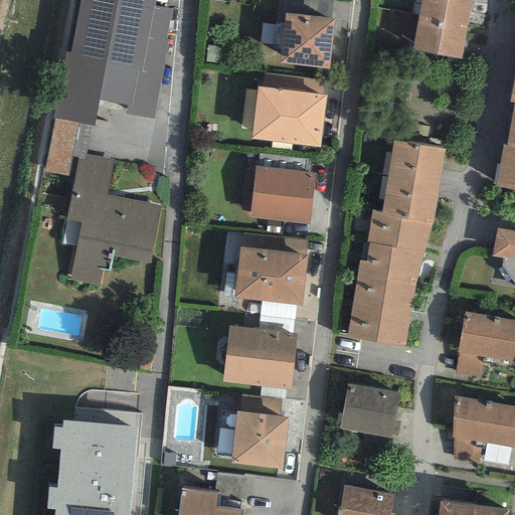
[(154,0),(77,0),(53,118),(77,123),(94,126),(99,100),(127,106),(130,106),(137,70),(141,71),(153,6),(154,0)]
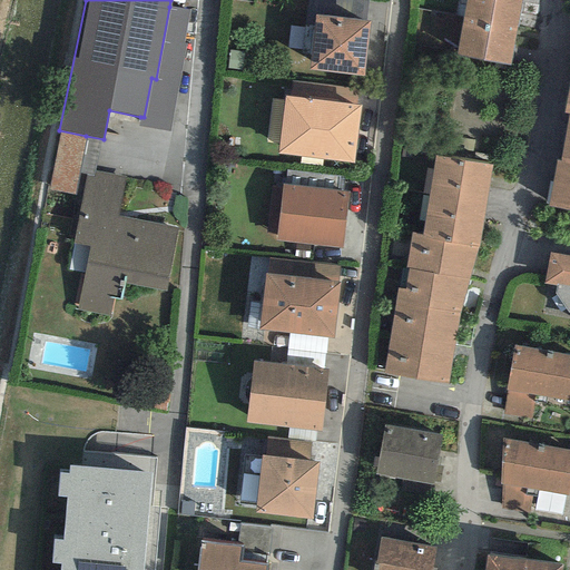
[(516,31),(521,0),(465,0),(462,21),(516,31)]
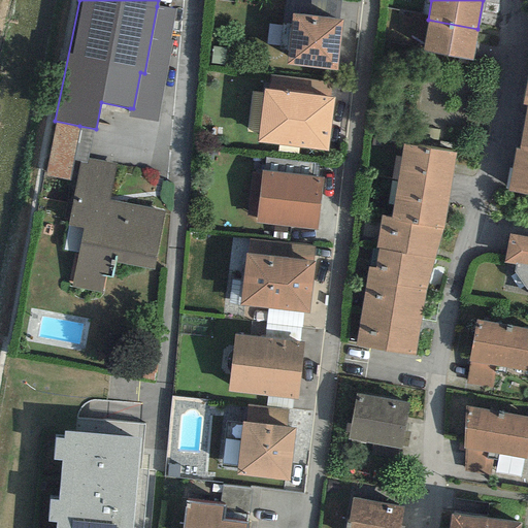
[(174,9),(157,6),(144,73),(140,72),(133,108),(130,108),(128,117),(157,122),(171,40),(169,40),(174,9)]
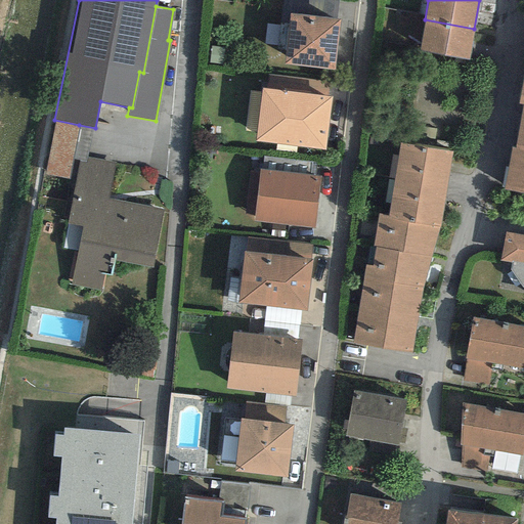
[(339,16),(289,9),(282,59),(333,66),(339,16)]
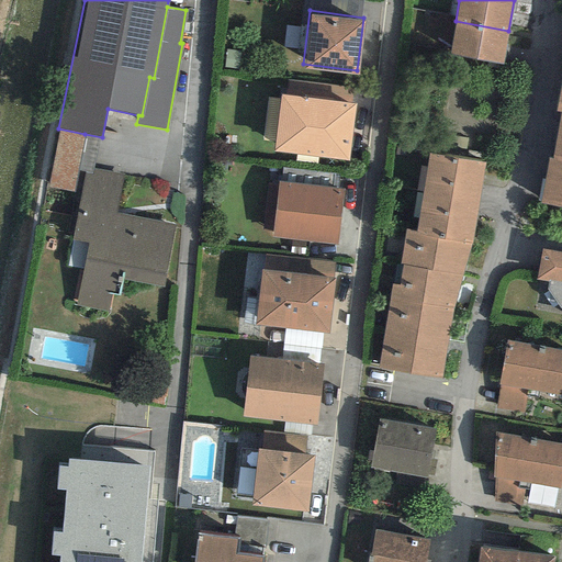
[(503,65),(508,31),(456,21),(449,56),(503,65)]
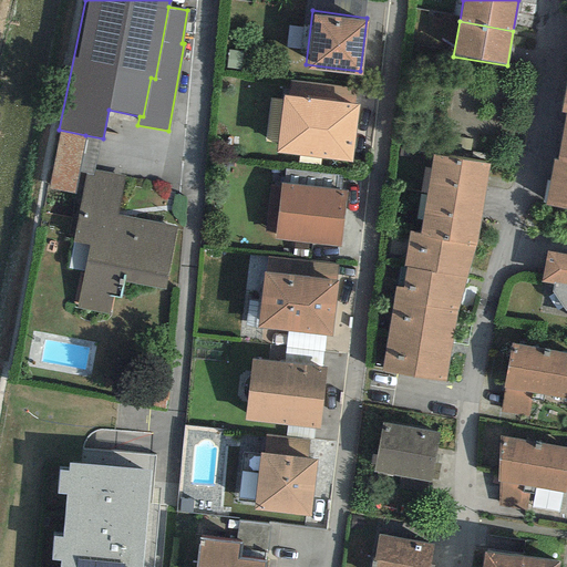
[(358,102),(284,92),(277,150),(351,160),(358,102)]
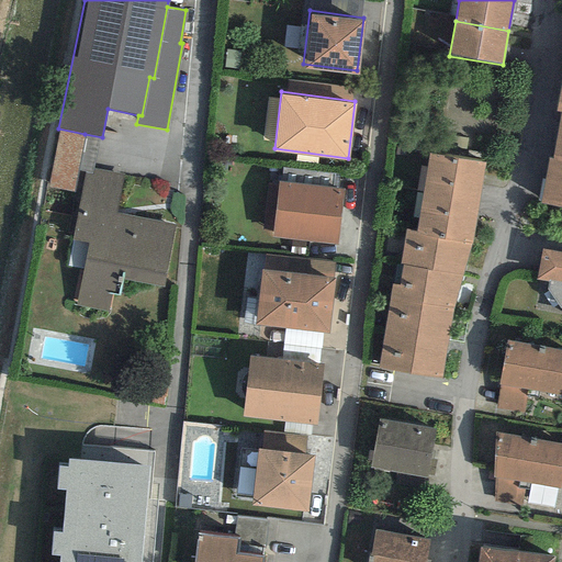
[(561,112),(561,113),(552,160),(548,159),(540,204),(561,208),(561,112)]
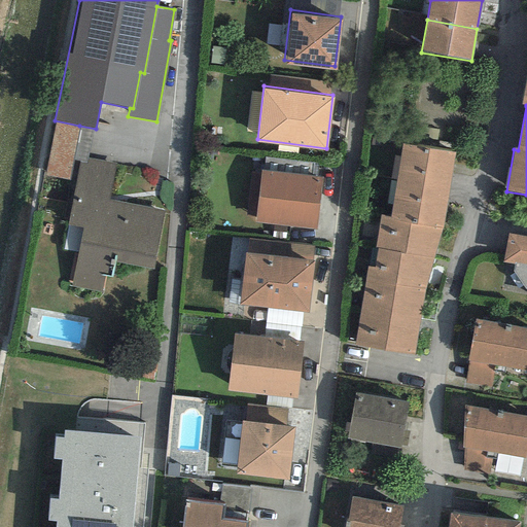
[(68,179),(79,126),(55,120),(43,174),(68,179)]
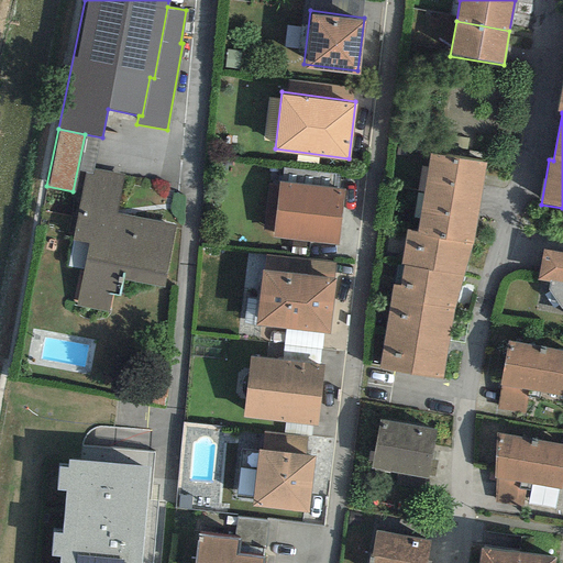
[(486,163),(429,154),(424,184),(481,192),(486,163)]
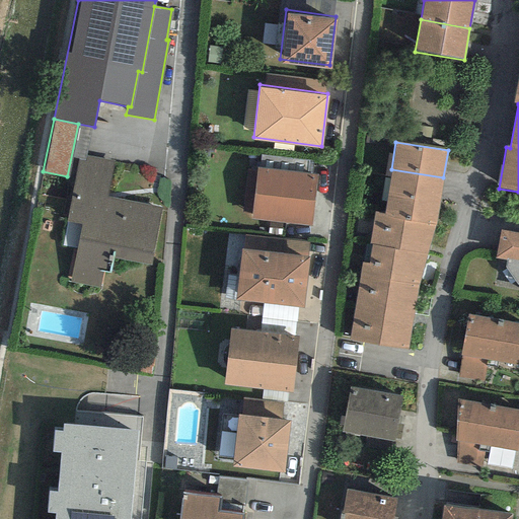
[(150,265),(161,208),(106,198),(114,160),(86,155),(85,161),(78,160),(67,221),(81,224),(70,283),(99,288),(102,272),(109,273),(113,257),(150,265)]
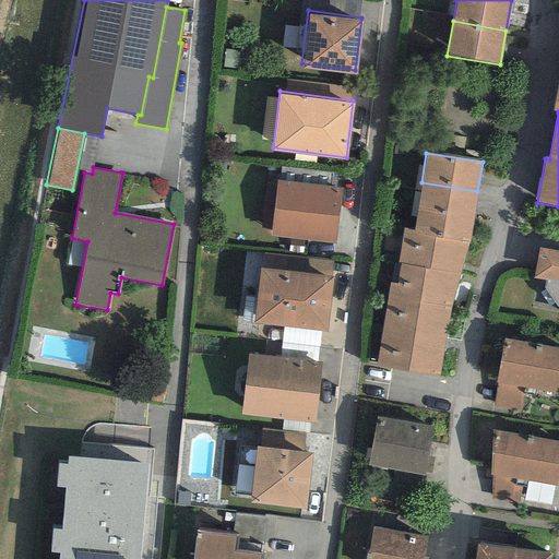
[(334,241),(341,187),(277,179),(271,235),(334,241)]
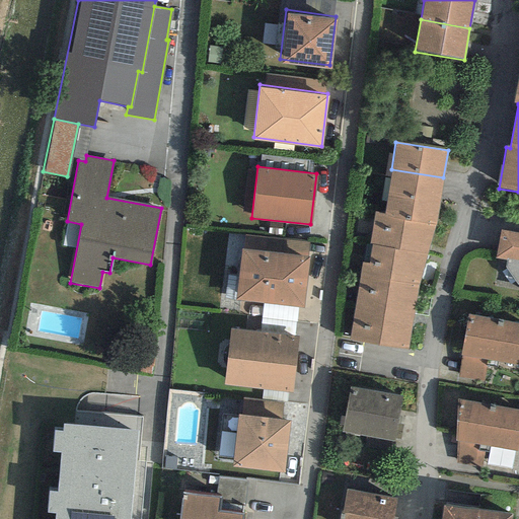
[(439,203),(443,177),(391,169),(384,214),(383,217),(436,225),(439,203)]
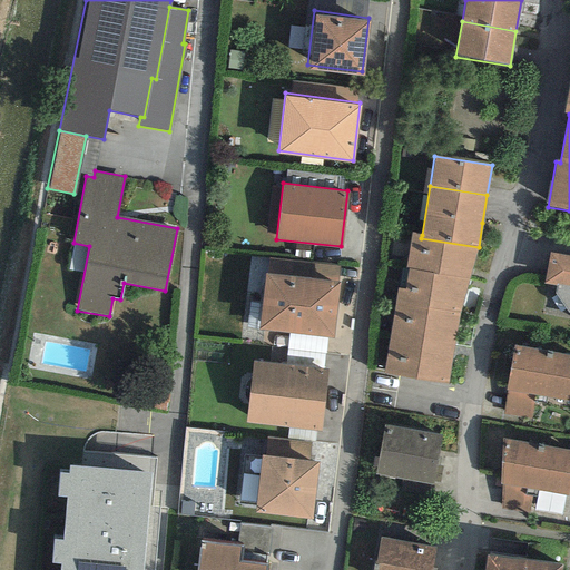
[(467,279),(479,247),(421,238),(422,235),(412,233),(405,268),(409,268),(467,279)]
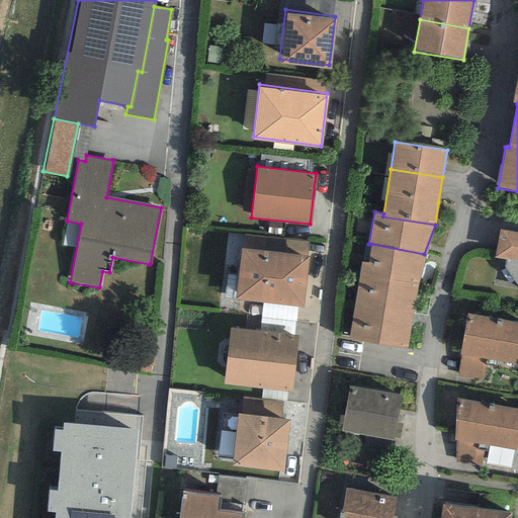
[(517,231),(499,228),(494,255),(517,258),(517,231)]
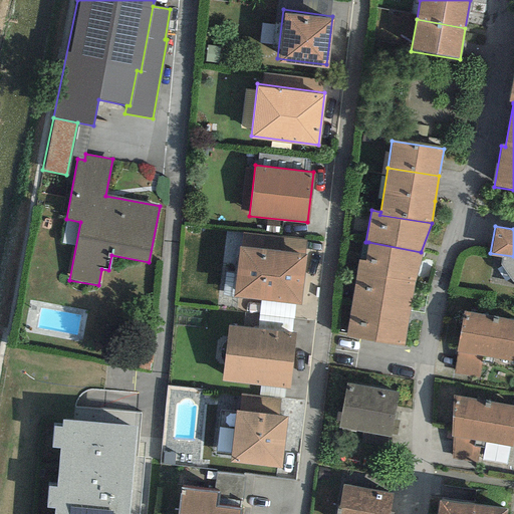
[(415,282),(421,252),(368,242),(364,261),(358,260),(355,273),(415,282)]
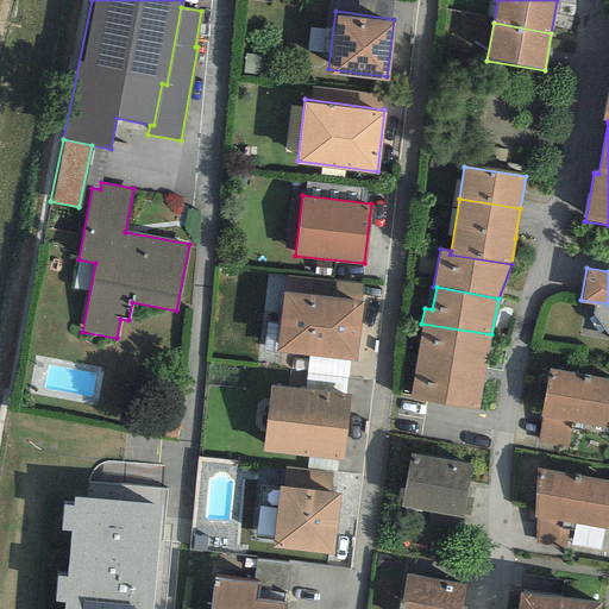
[(365,300),(287,290),(280,351),(307,355),(349,359),(358,360),(365,300)]
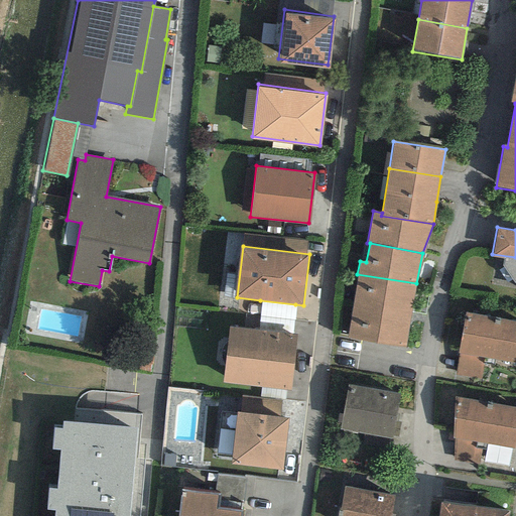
[(410,313),(416,283),(357,274),(352,304),(410,313)]
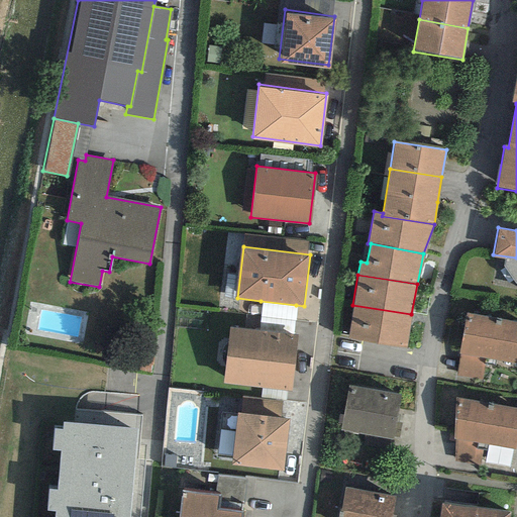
[(257,331),(292,335),(296,305),(261,301),(257,331)]
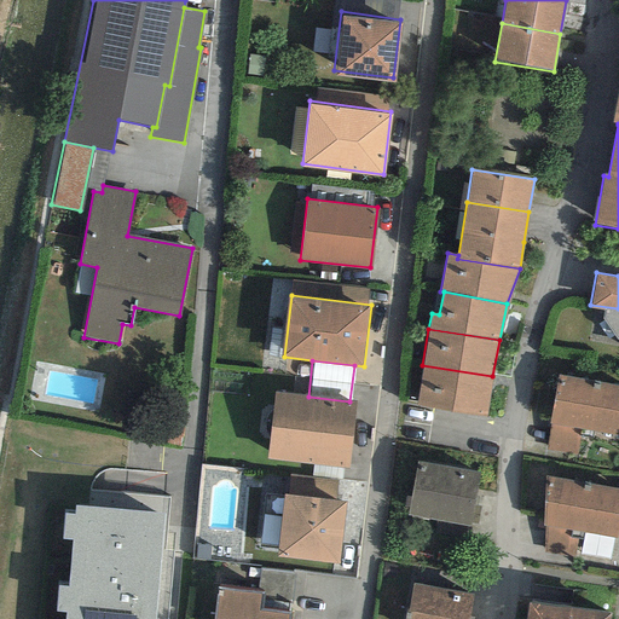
[(486,417),(492,376),(422,365),(415,405),(486,417)]
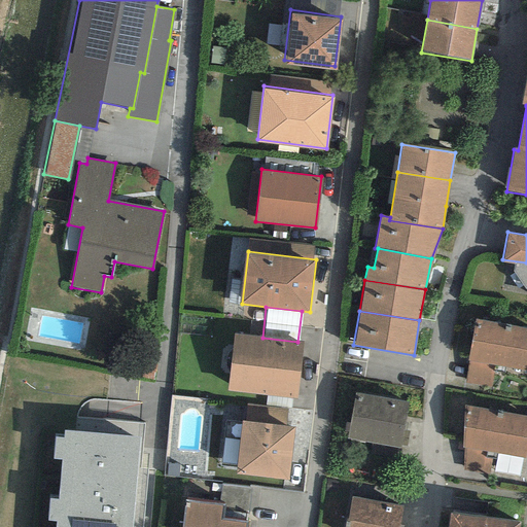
[(526,325),(475,318),(467,356),(464,382),(492,386),(493,363),(526,369),(526,325)]
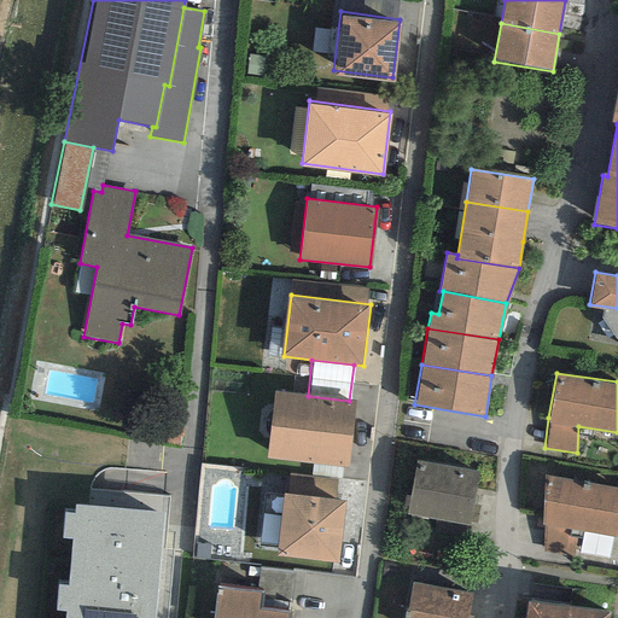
[(308,396),(275,392),(268,456),(350,466),(357,402),(349,401),(308,396)]
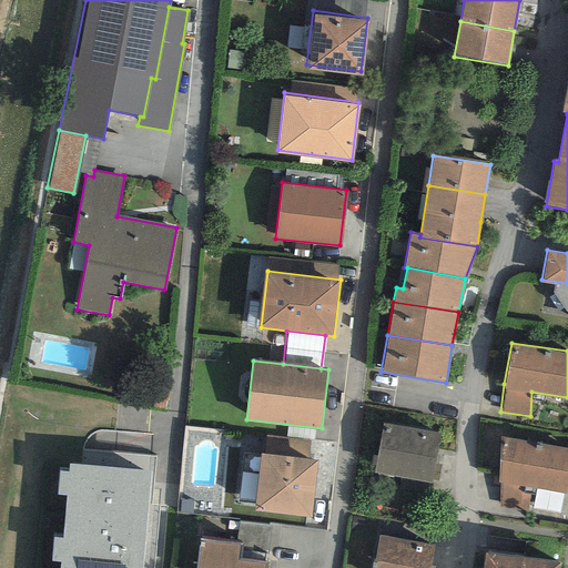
[(440,434),(386,425),(378,473),(397,476),(395,490),(422,495),(424,482),(433,484),(440,434)]
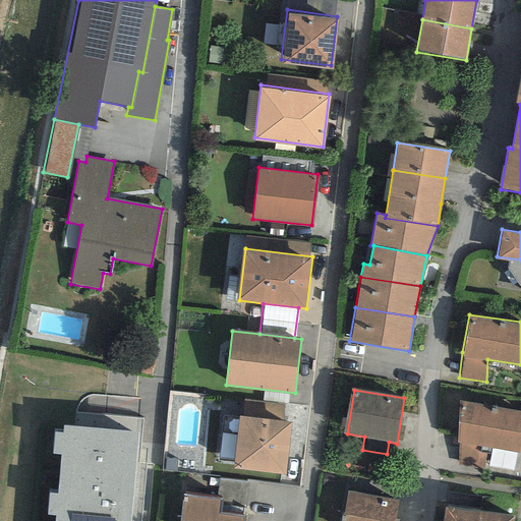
[(520,447),(520,409),(463,400),(457,439),(457,463),(479,466),(479,445),(520,450),(520,447)]
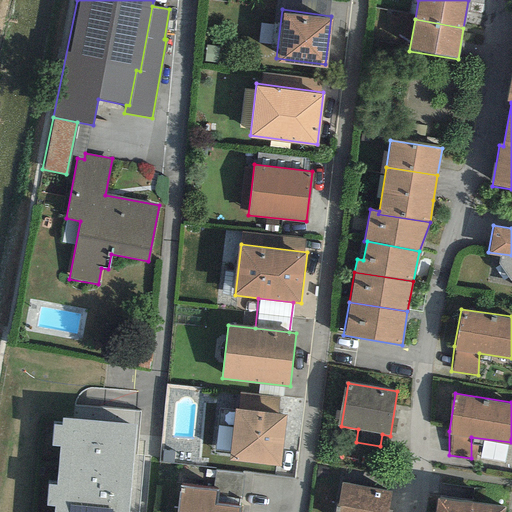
[(286,411),(233,406),(228,457),(281,462),(286,411)]
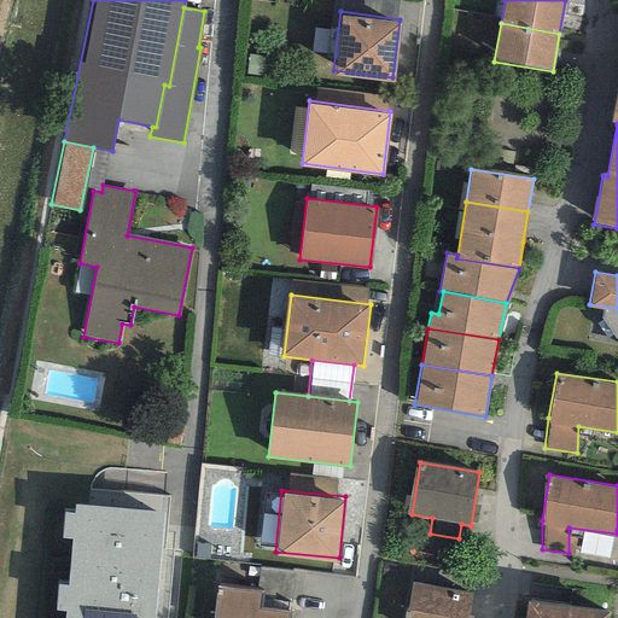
[(153,617),(164,513),(75,505),(74,516),(64,514),(62,538),(71,540),(68,586),(57,586),(54,611),(65,612),(64,617),(153,617)]
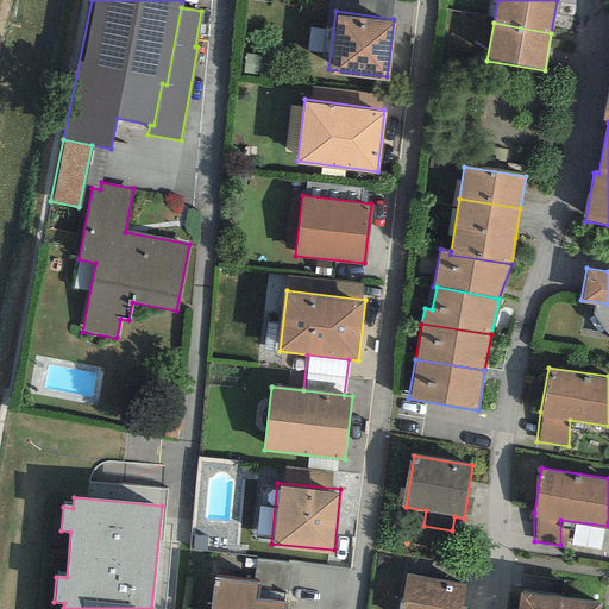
[(253,540),(269,542),(272,507),(257,506),(253,540)]
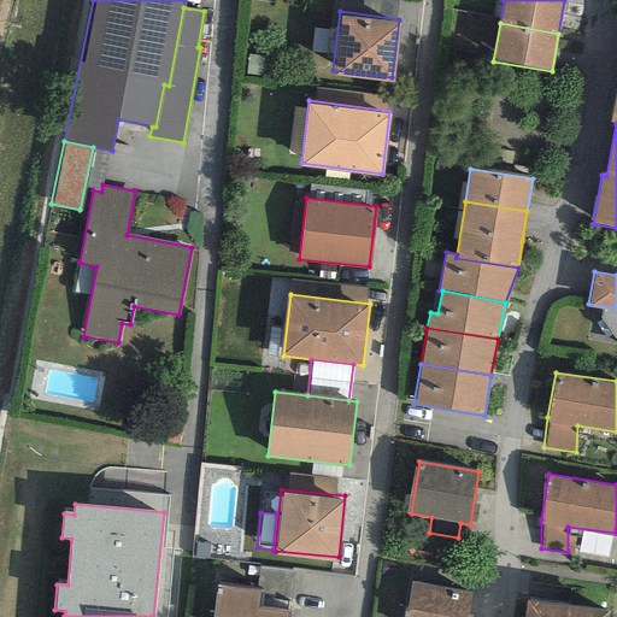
[(465,616),(471,592),(412,580),(404,616),(465,616)]
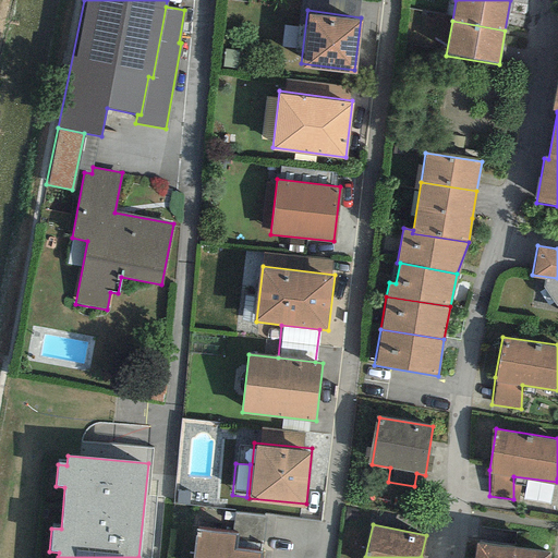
[(235,531),(196,526),(193,557),(259,557),(262,547),(234,545),(235,531)]
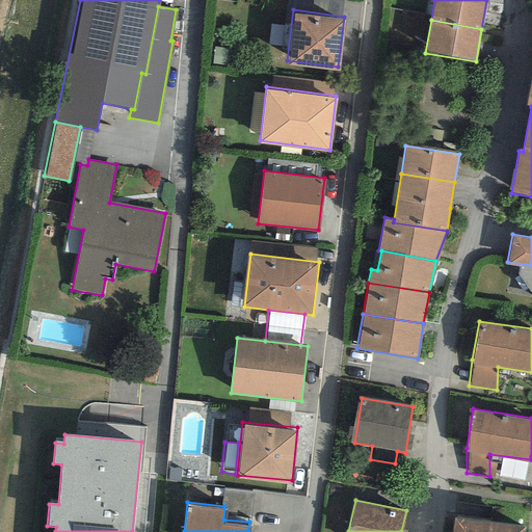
[(456,516),(453,531),(526,531),(528,527),(456,516)]
